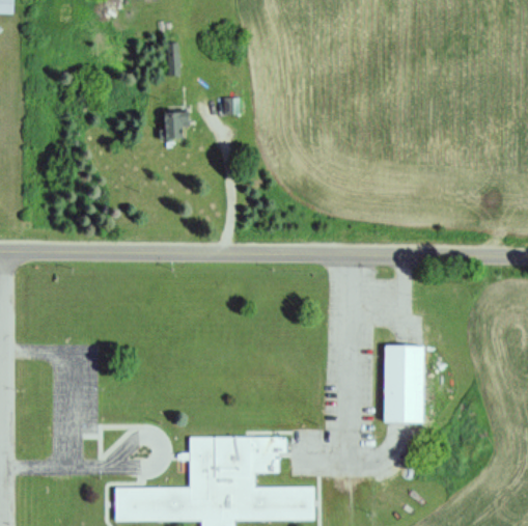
[(0,0),(0,16),(14,16),(14,0),(0,0)]
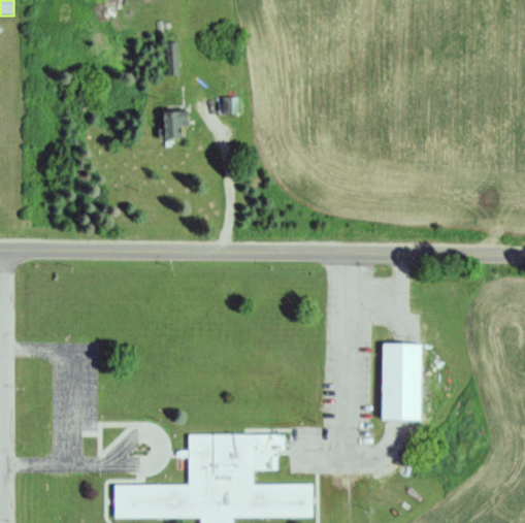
[(165,45),(165,79),(179,79),(179,45),(165,45)]
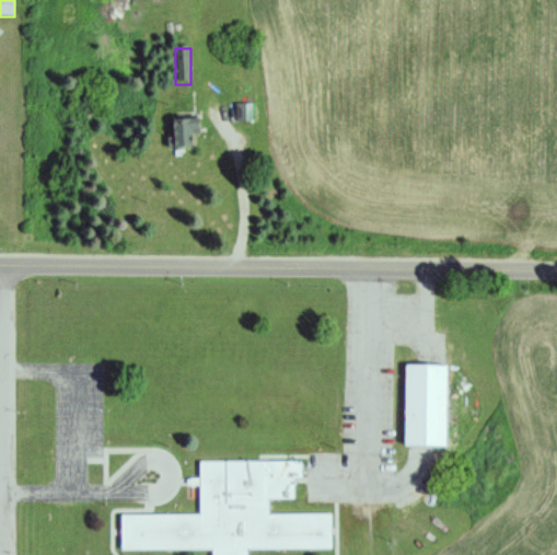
[(234,105),(234,125),(253,125),(253,105),(234,105)]
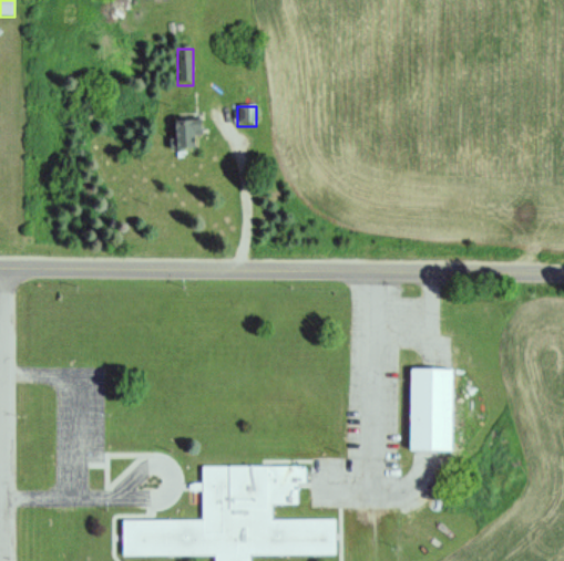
[(173,120),(174,137),(165,137),(166,153),(196,151),(195,136),(204,136),(203,118),(173,120)]
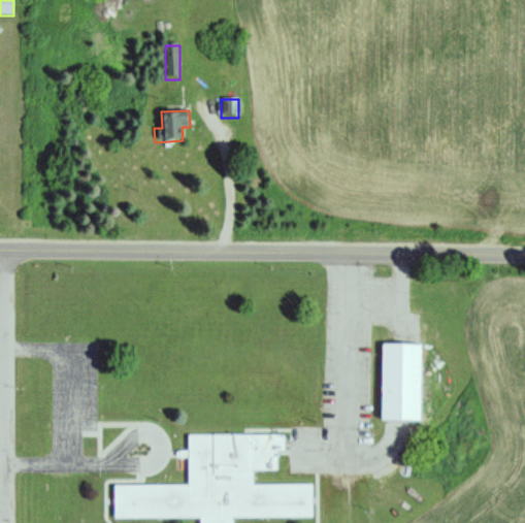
[(384,344),(383,418),(422,419),(424,344),(384,344)]
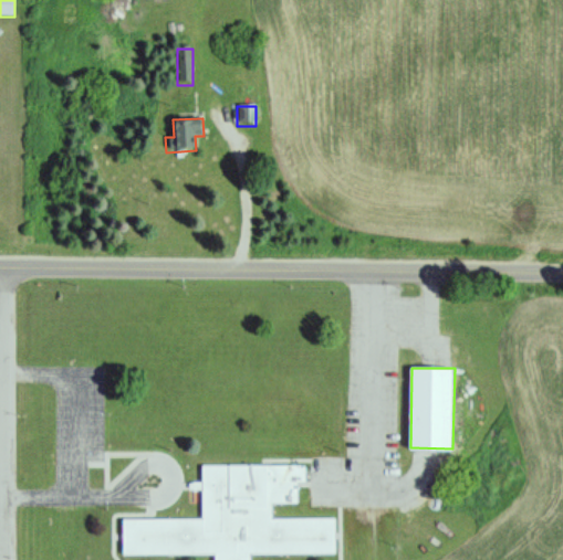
[(200,465),(200,517),(122,518),(122,556),(216,556),(216,559),(250,559),(250,553),(336,552),(335,520),(270,520),(270,503),(296,503),(296,481),(305,481),(305,465),(200,465)]
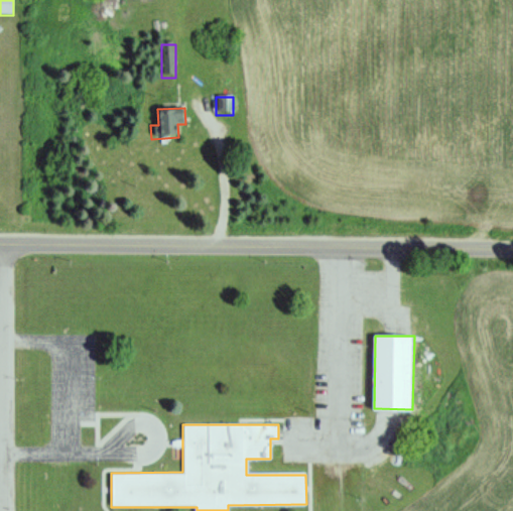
All buildings are outlined.
